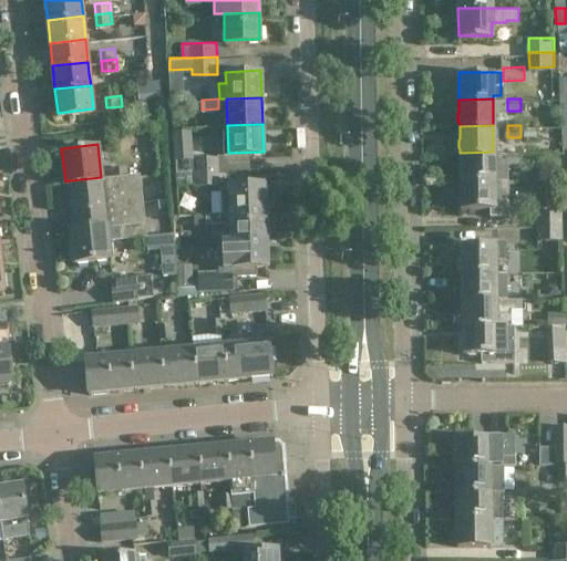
[(493,152),(460,153),(460,165),(459,167),(459,174),(460,177),(460,179),(494,178),(504,178),(503,163),(504,163),(504,152),(493,152)]
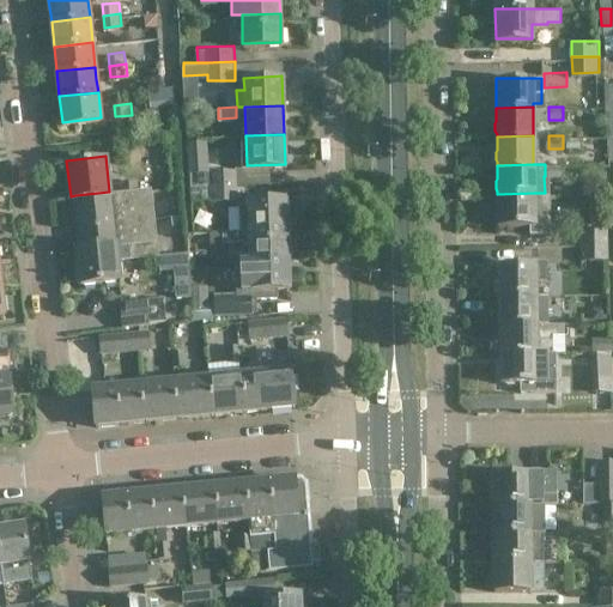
[(545,164),(545,176),(560,176),(560,164),(545,164)]
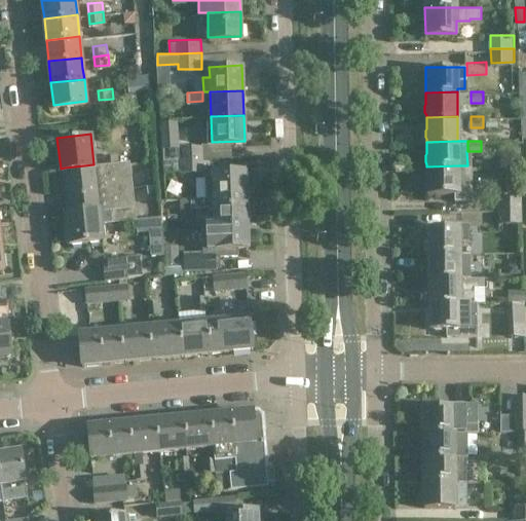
[(204,156),(203,144),(164,145),(164,157),(181,157),(204,156)]
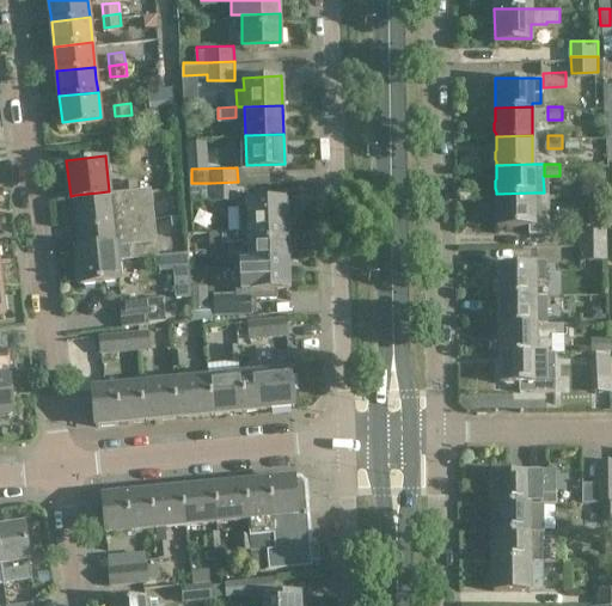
[(81,245),(115,242),(127,240),(128,255),(157,251),(150,187),(136,188),(135,177),(120,179),(121,190),(109,191),(75,195),(81,244),(81,245)]
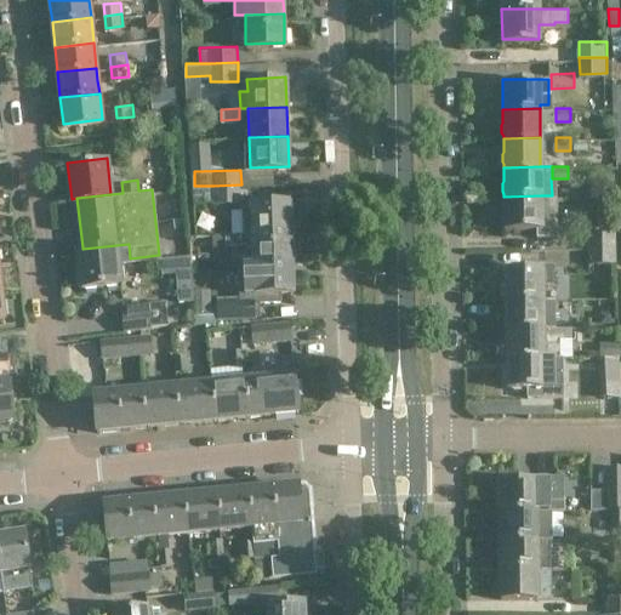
[(214,186),(215,201),(241,200),(241,184),(214,186)]
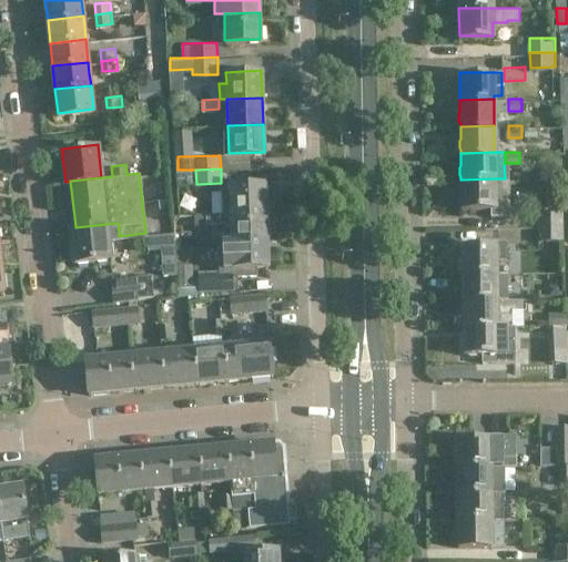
[(460,180),(462,206),(490,206),(490,214),(506,214),(506,192),(508,192),(508,179),(505,179),(495,179),(460,180)]
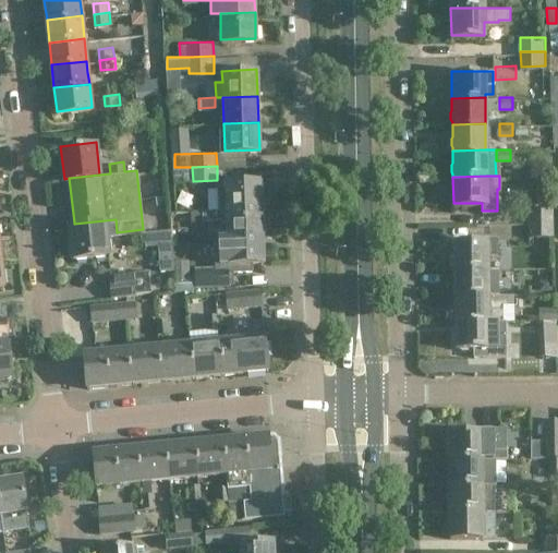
[(261,180),(226,181),(226,185),(218,185),(218,208),(262,206),(261,180)]
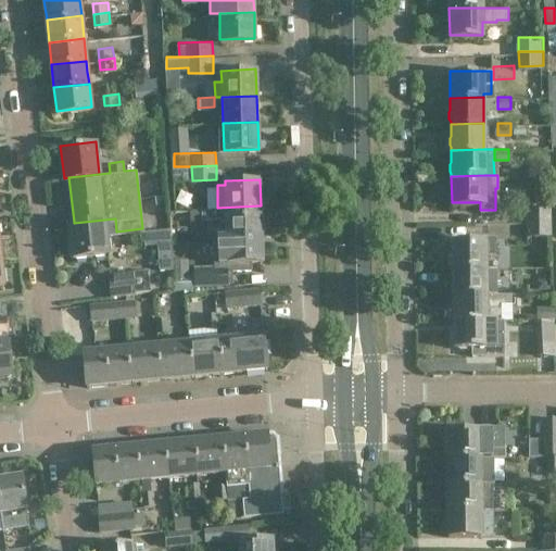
[(553,220),(553,204),(528,205),(528,220),(553,220)]
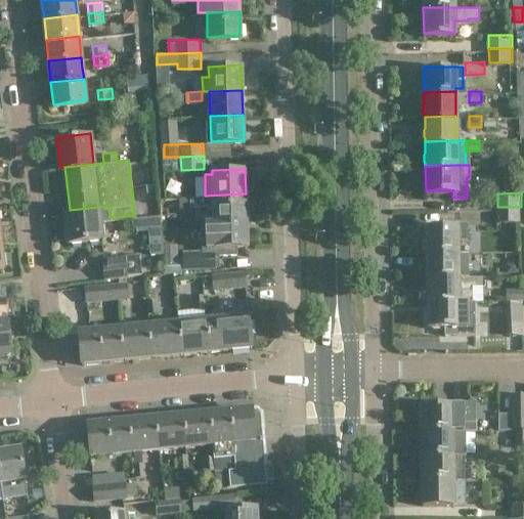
[(191,205),(213,204),(214,219),(247,218),(246,193),(205,196),(190,196),(191,205)]
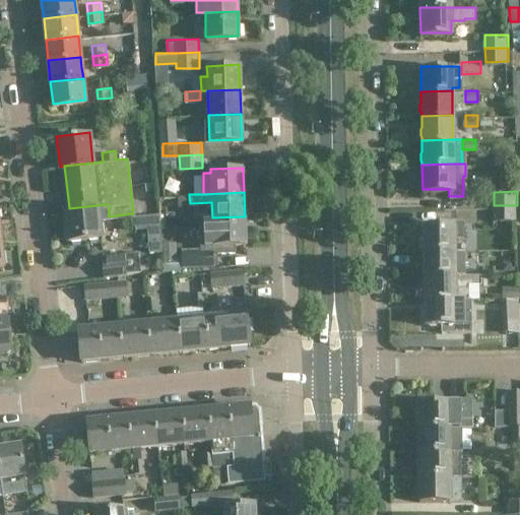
[(69,207),(64,208),(68,239),(101,236),(99,217),(109,216),(108,204),(98,205),(69,208),(69,207)]
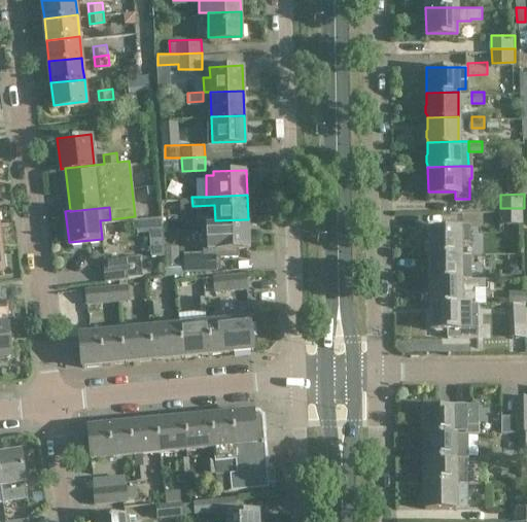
[(500,208),(500,222),(524,221),(524,208),(500,208)]
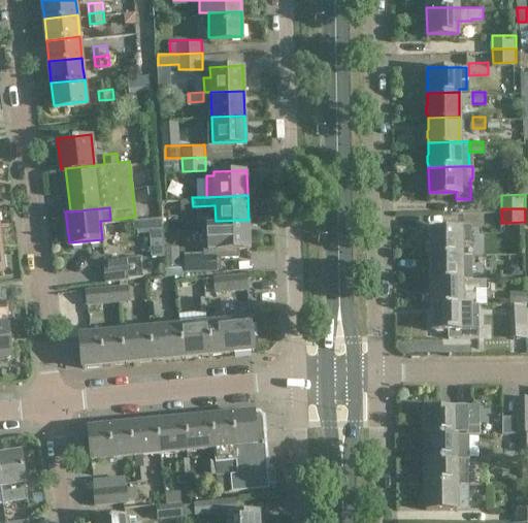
[(163,227),(161,214),(154,215),(155,228),(163,227)]
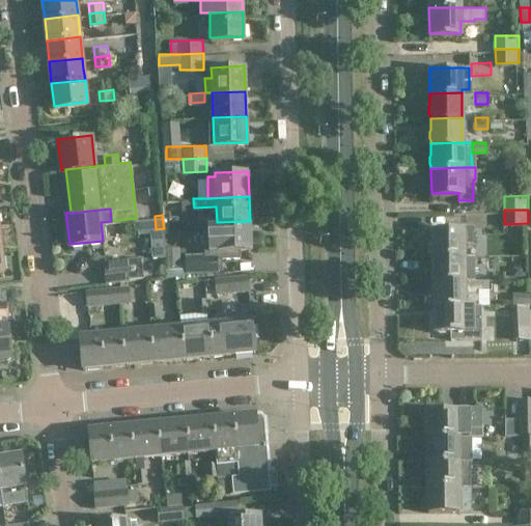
[(251,247),(250,222),(204,223),(205,256),(239,255),(239,247),(251,247)]
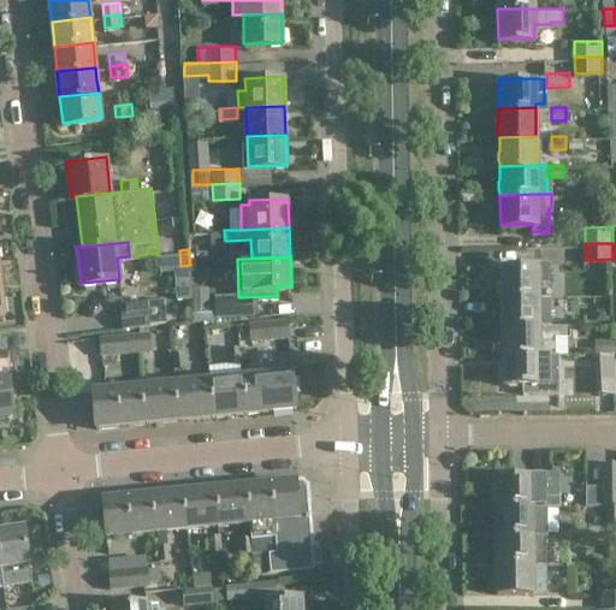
[(538,294),(538,278),(549,278),(549,259),(534,259),(534,264),(501,265),(501,294),(538,294)]
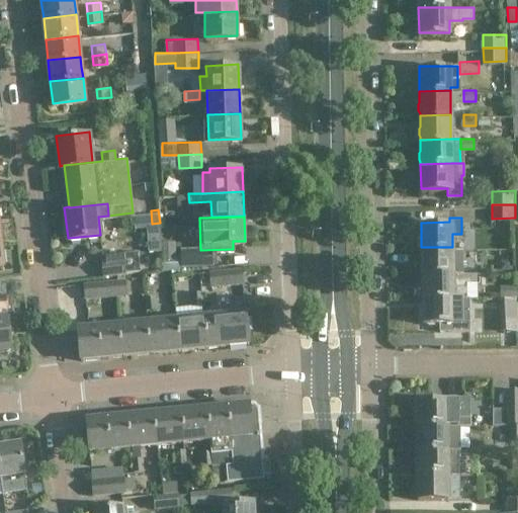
[(452,247),(421,247),(422,258),(420,261),(420,267),(422,269),(422,271),(462,271),(462,268),(476,268),(476,247),(461,247),(452,247)]
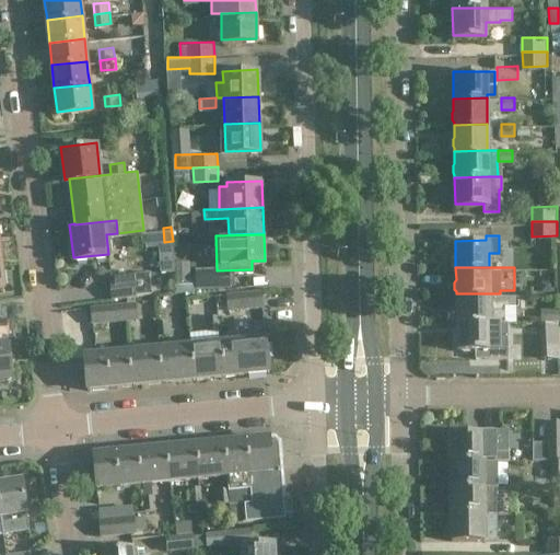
[(115,280),(111,280),(113,295),(136,292),(150,290),(148,270),(114,274),(115,280)]
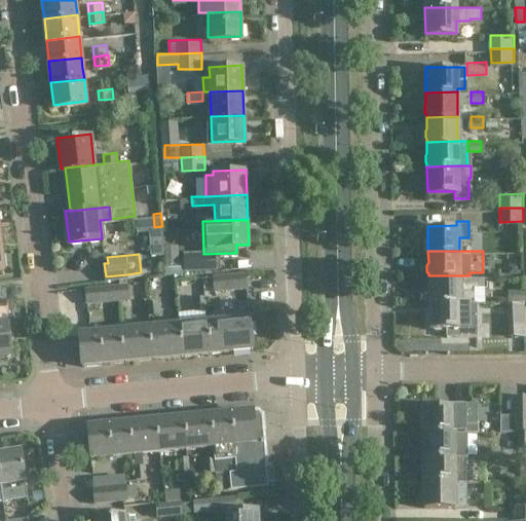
[(181,270),(181,259),(164,260),(164,271),(181,270)]
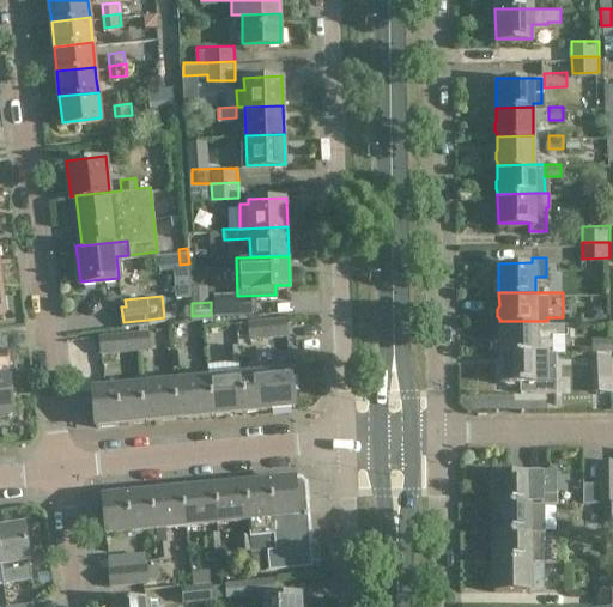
[(605,305),(592,305),(593,316),(605,316),(605,305)]
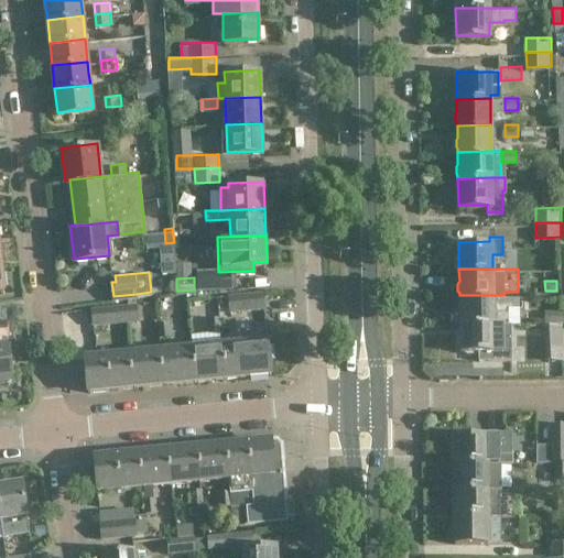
[(264,305),(262,290),(228,293),(229,308),(264,305)]
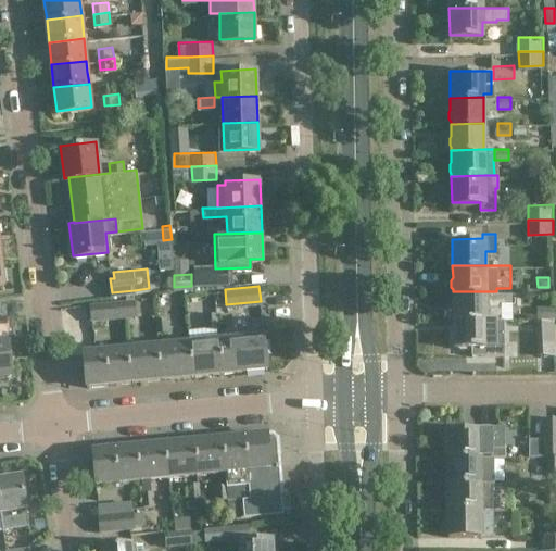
[(496,291),(453,291),(453,303),(452,305),(452,313),(453,315),(453,317),(485,317),(498,317),(498,301),(509,300),(509,291),(496,291)]
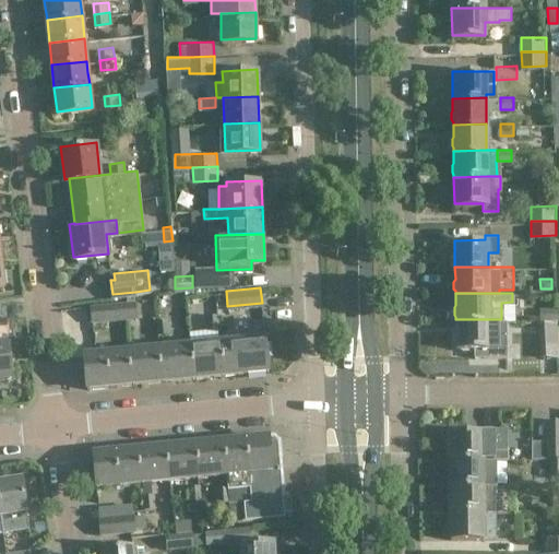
[(123,316),(137,315),(134,299),(122,301),(123,316)]
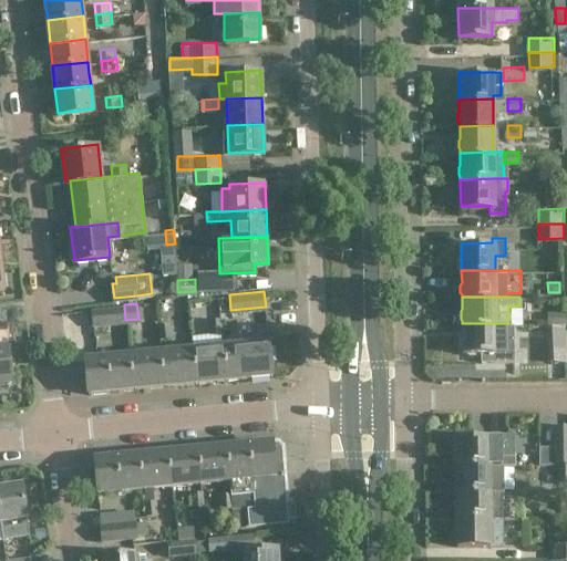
[(92,308),(93,323),(125,320),(124,304),(92,308)]
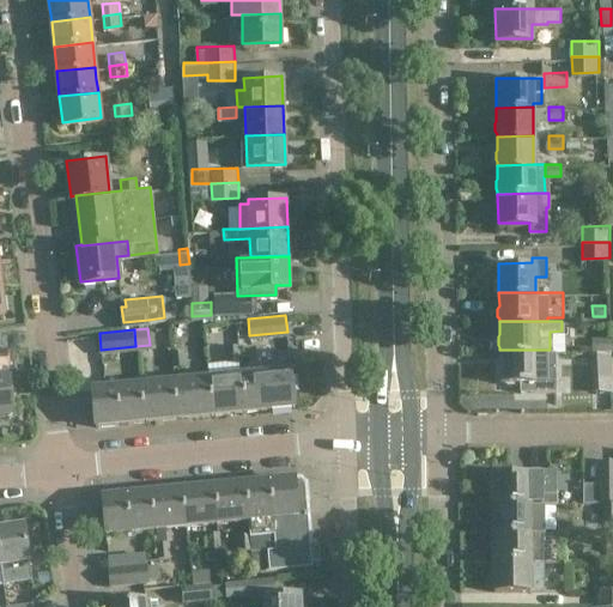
[(593,337),(593,350),(612,350),(612,337),(593,337)]
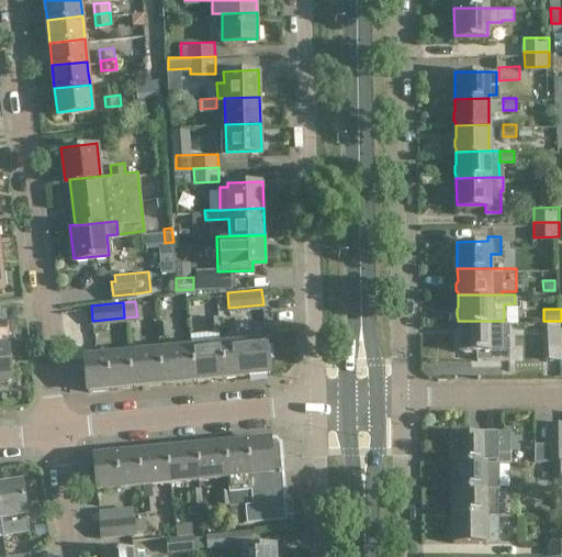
[(209,331),(222,330),(220,314),(206,315),(209,331)]
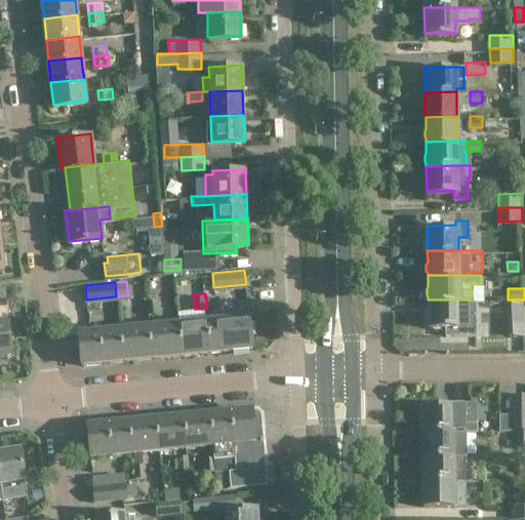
[(148,314),(160,312),(159,297),(147,298),(148,314)]
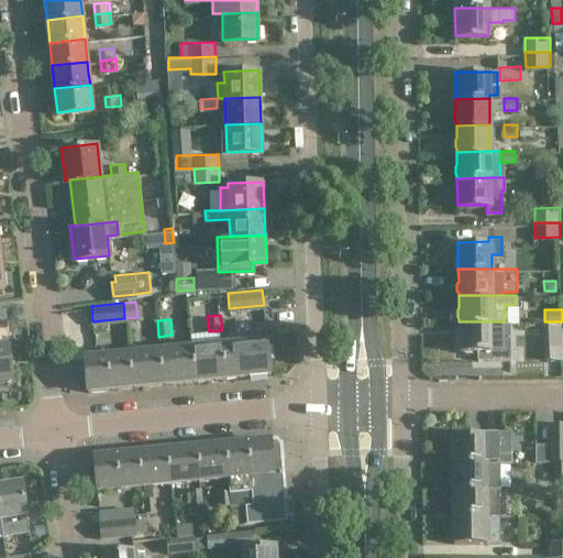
[(492,321),(459,321),(459,349),(463,349),(466,350),(473,350),(475,349),(493,348),(492,321)]
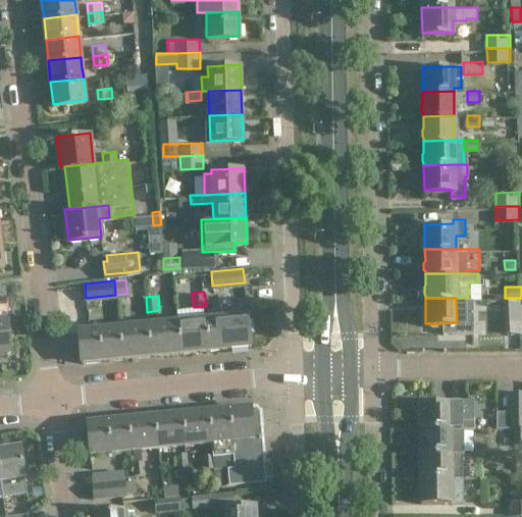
[(508,301),(508,322),(521,322),(521,301),(508,301)]
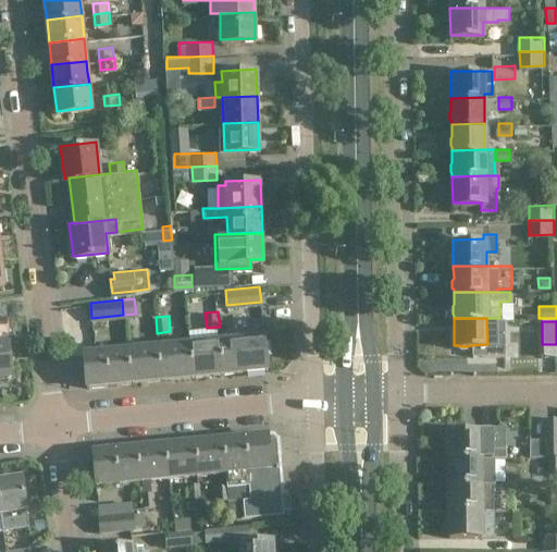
[(268,367),(264,333),(221,338),(224,371),(268,367)]
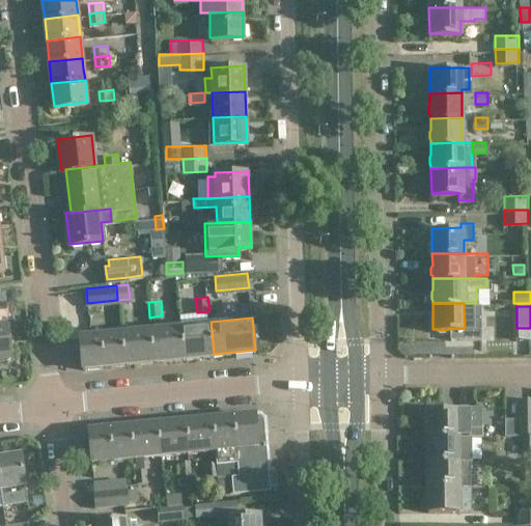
[(180,325),(184,356),(214,354),(211,322),(180,325)]
